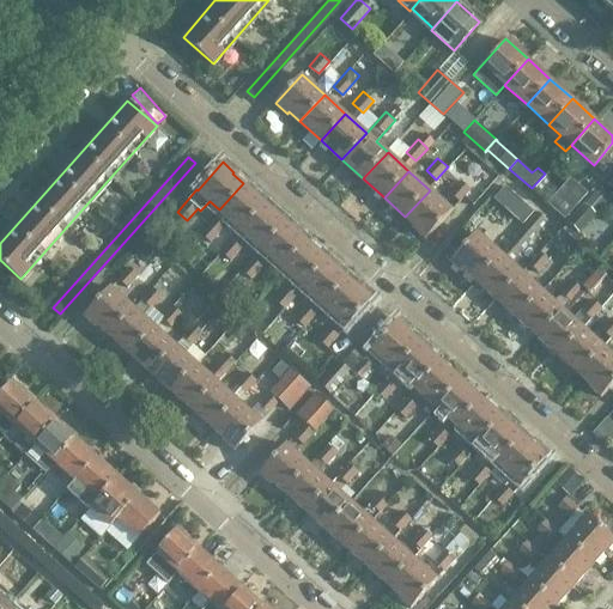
[(570,175),(546,201),(566,220),(583,202),(581,200),(588,192),(570,175)]
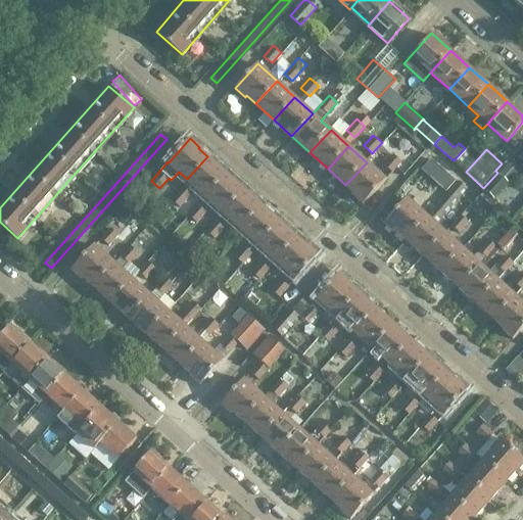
[(392,171),(401,160),(393,152),(384,163),(392,171)]
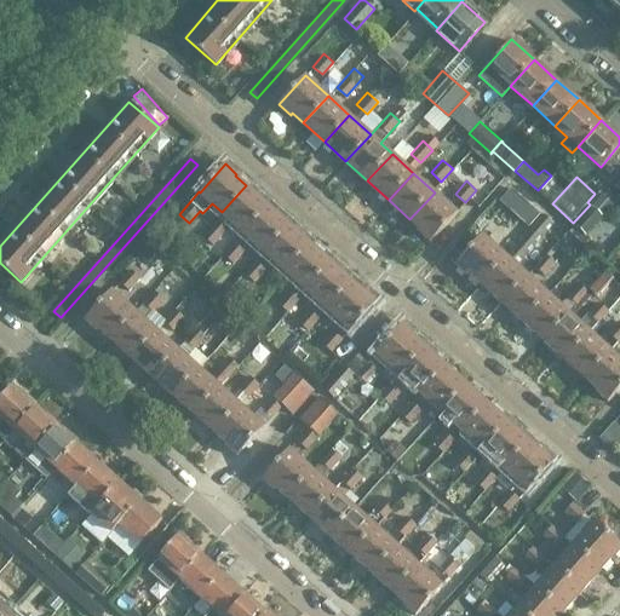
[(268,205),(246,185),(222,212),(202,235),(212,245),(233,222),(244,231),(268,205)]
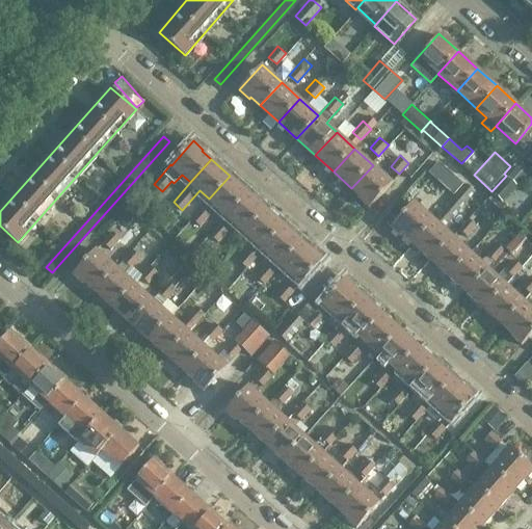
[(506,176),(491,191),(493,192),(488,197),(502,209),(507,203),(504,201),(517,185),(516,184),(530,170),(520,162),(508,177),(506,176)]
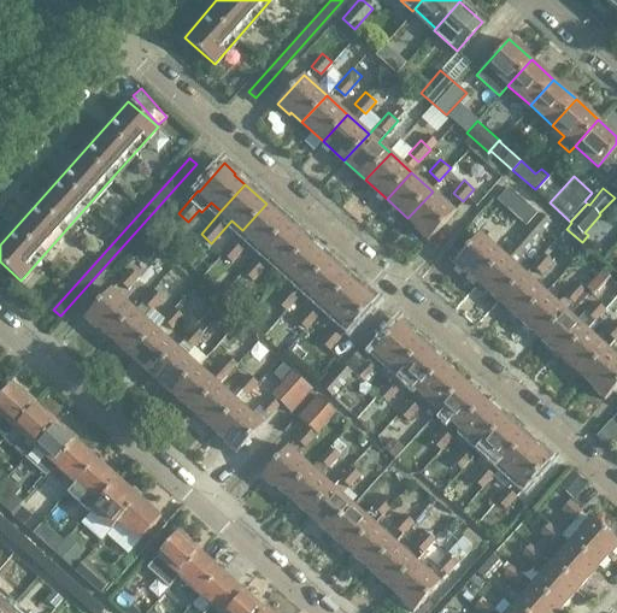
[(433,192),(407,218),(418,228),(417,229),(429,240),(454,211),(433,192)]
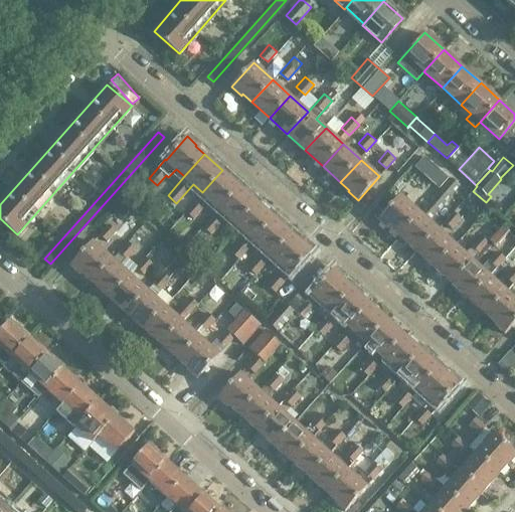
[(239,186),(222,170),(202,192),(219,208),(239,186)]
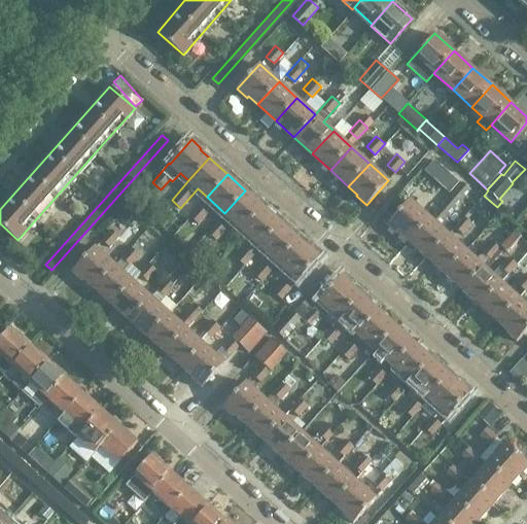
[(424,254),(445,232),(438,225),(470,188),(458,178),(426,215),(406,238),(424,254)]
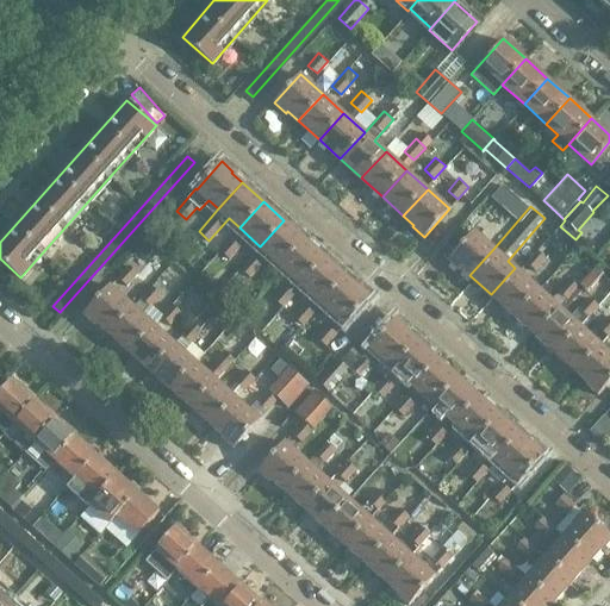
[(495,210),(484,222),(493,230),(503,218),(495,210)]
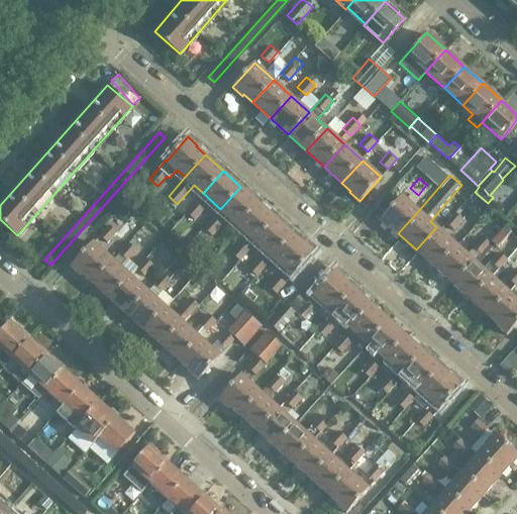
[(259,203),(240,187),(220,209),(238,225),(259,203)]
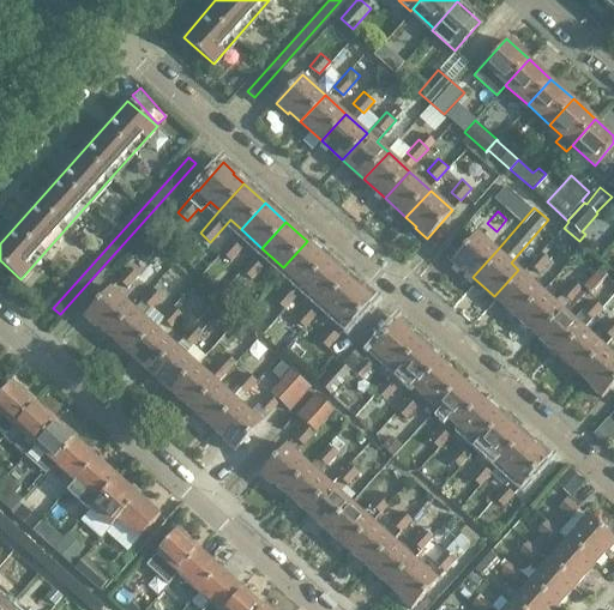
[(464,270),(473,277),(497,251),(477,233),(451,261),(462,272),(464,270)]
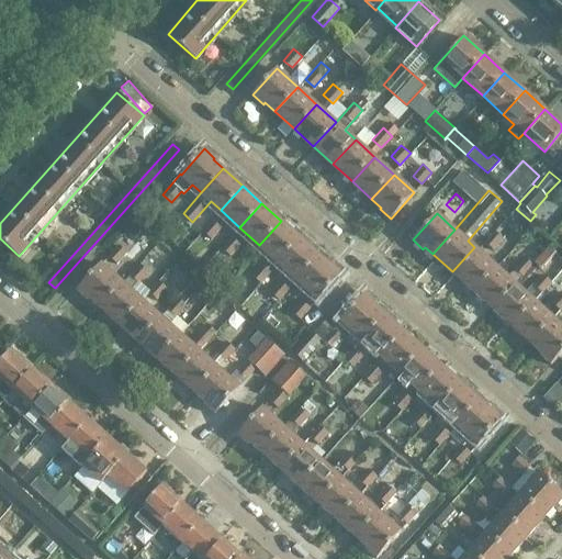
[(211,238),(222,226),(212,219),(201,230),(211,238)]
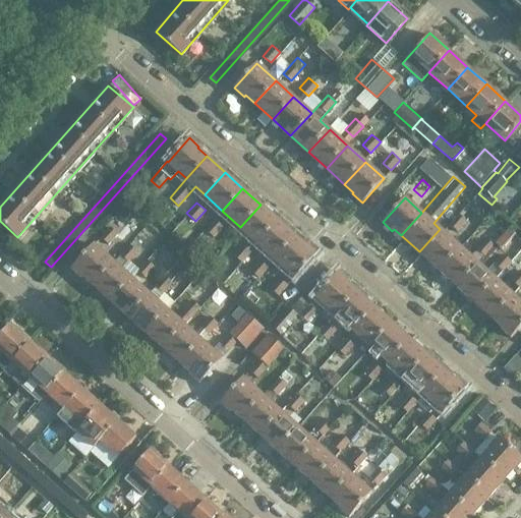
[(279,221),(261,205),(240,227),(258,243),(279,221)]
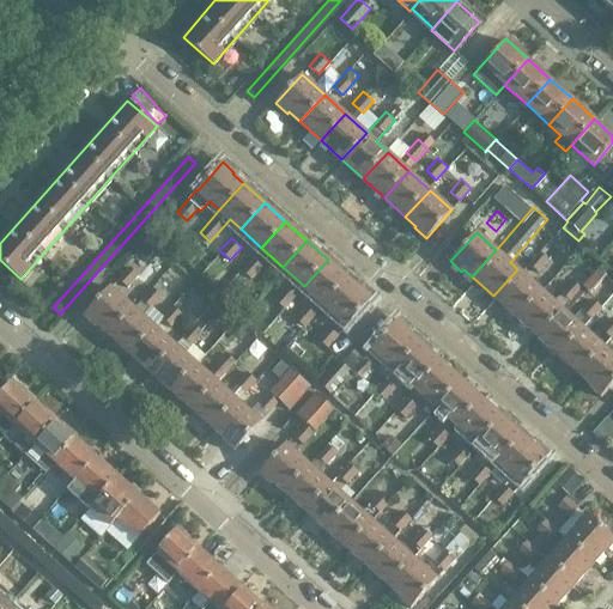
[(538,272),(550,259),(540,250),(528,262),(538,272)]
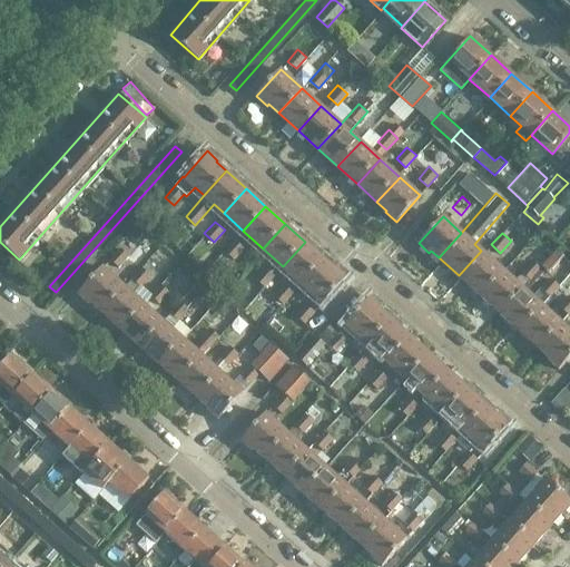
[(233,260),(244,247),(234,238),(224,251),(233,260)]
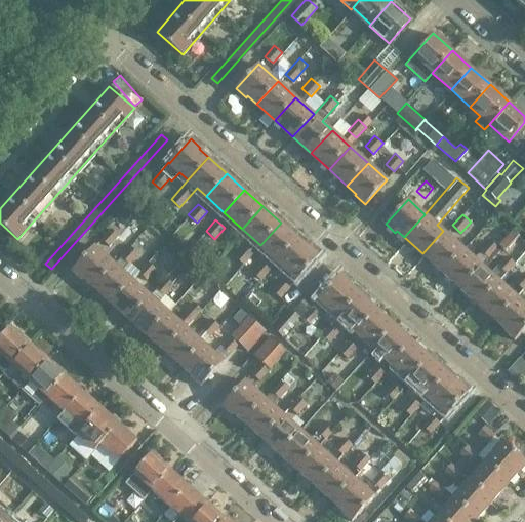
[(298,239),(281,223),(260,245),(278,263),(298,239)]
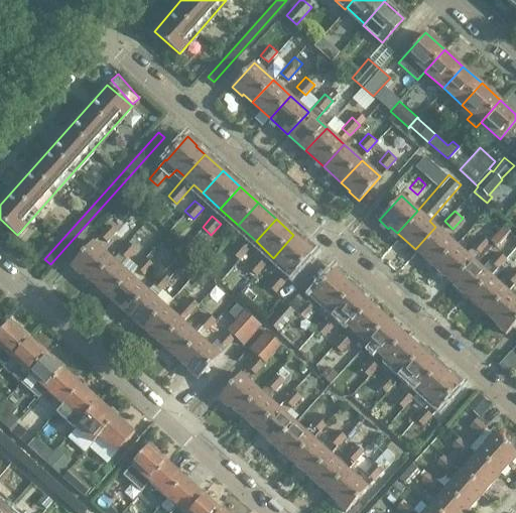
[(99,233),(107,241),(117,231),(108,223),(99,233)]
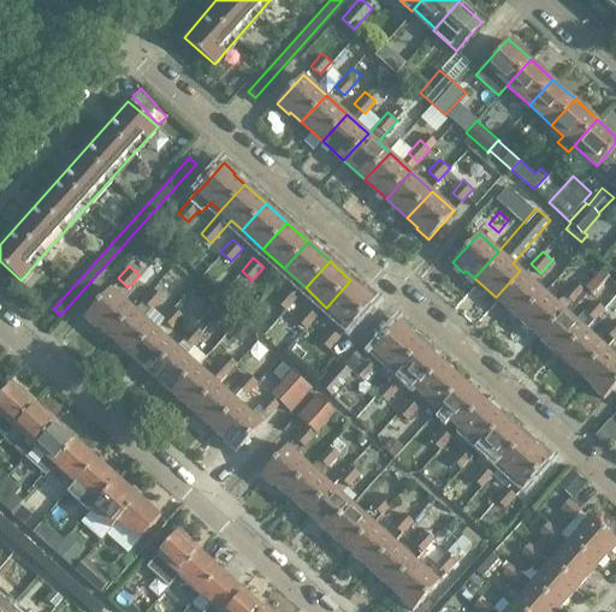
[(517,318),(542,290),(520,271),(496,297),(517,318)]
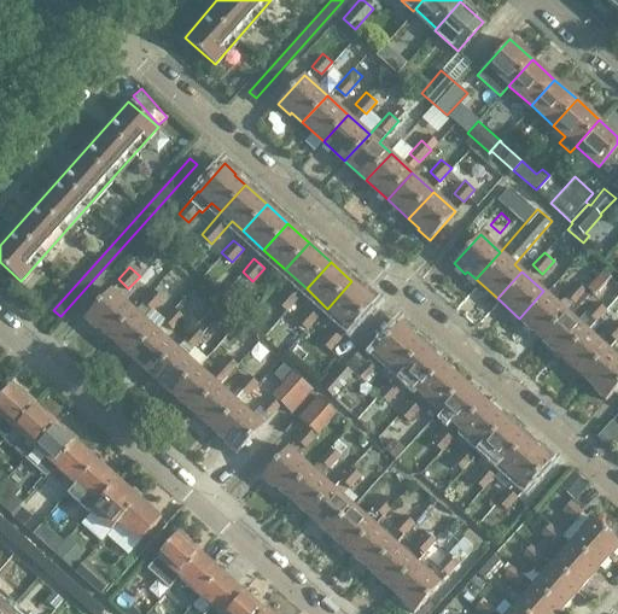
[(362,291),(351,281),(327,309),(350,328),(375,299),(365,290),(362,291)]
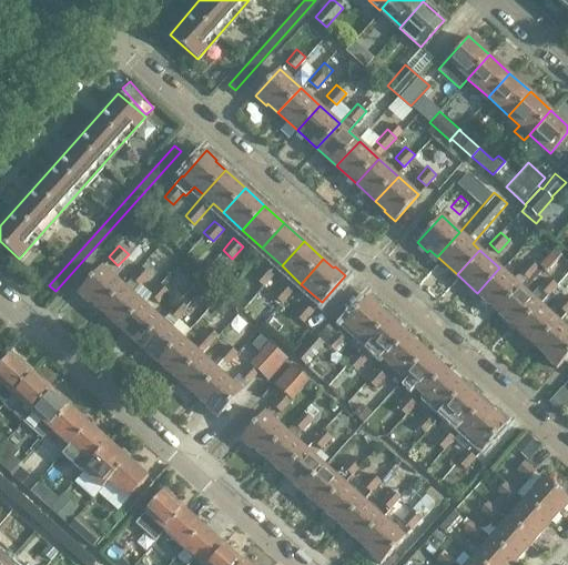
[(527,278),(538,265),(530,259),(520,271),(527,276),(527,278)]
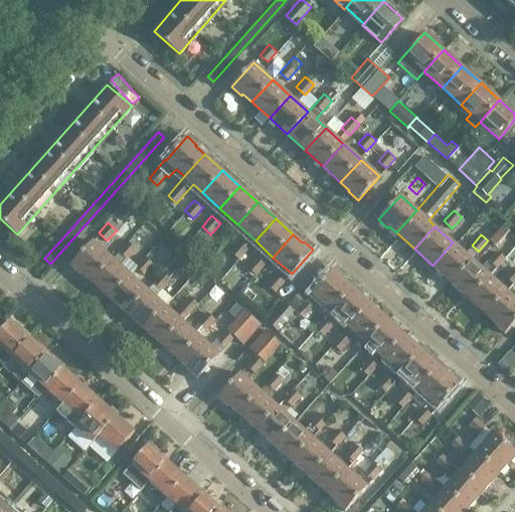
[(119,250),(127,259),(136,247),(128,239),(119,250)]
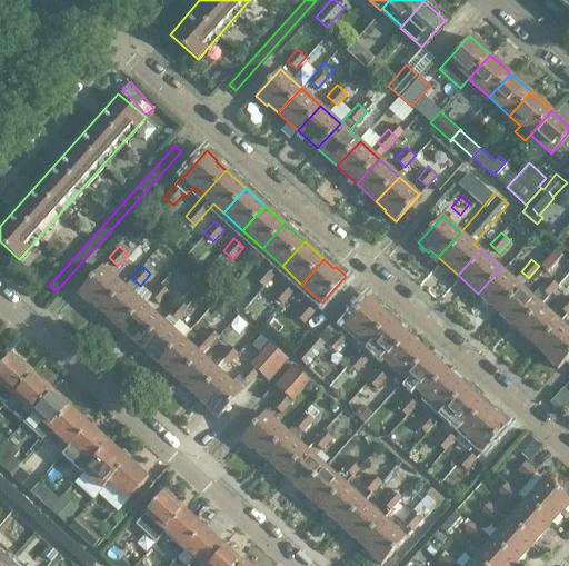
[(90,300),(100,310),(125,284),(103,266),(79,293),(89,301),(90,300)]
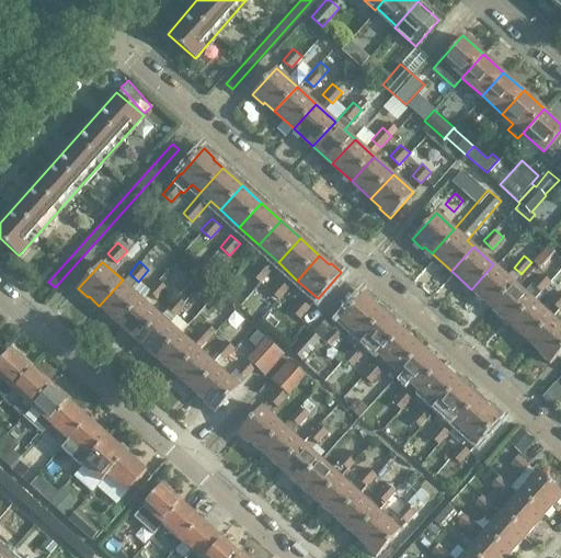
[(251,274),(260,283),(270,271),(261,262),(251,274)]
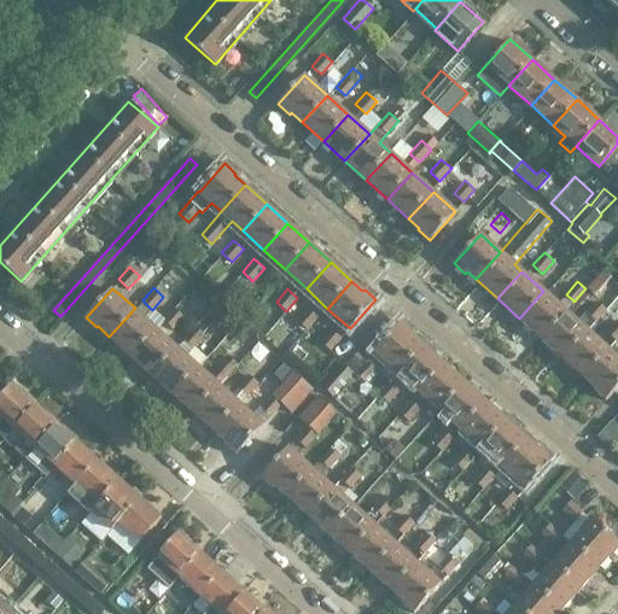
[(541,338),(565,310),(543,291),(519,319),(541,338)]
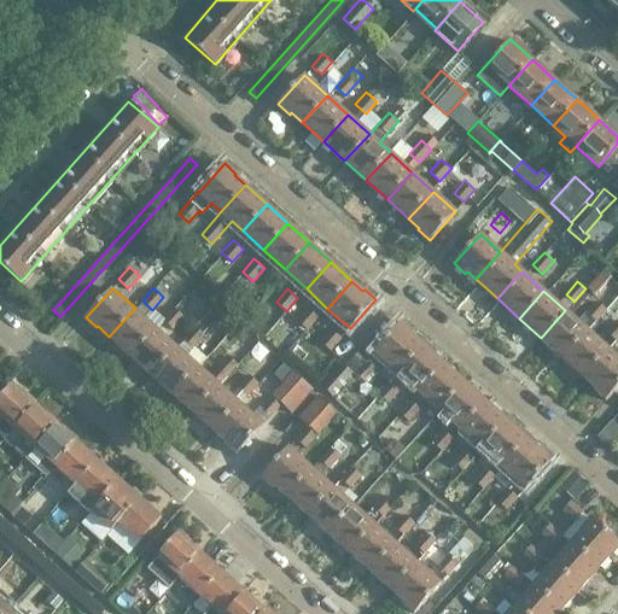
[(595,321),(607,308),(598,299),(586,313),(595,321)]
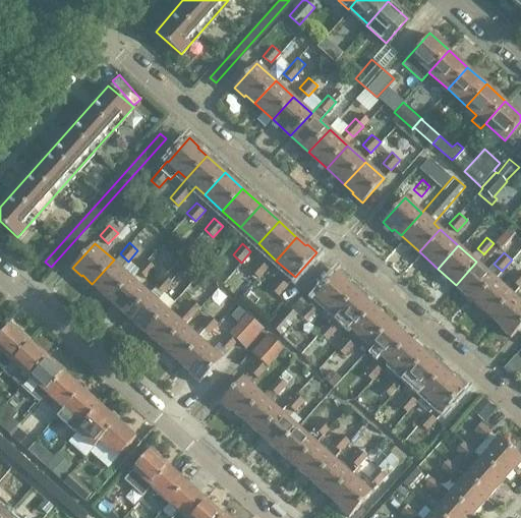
[(131,276),(110,299),(128,315),(150,292),(156,285),(163,292),(173,281),(164,274),(156,283),(147,275),(155,266),(147,257),(130,275),(131,276)]
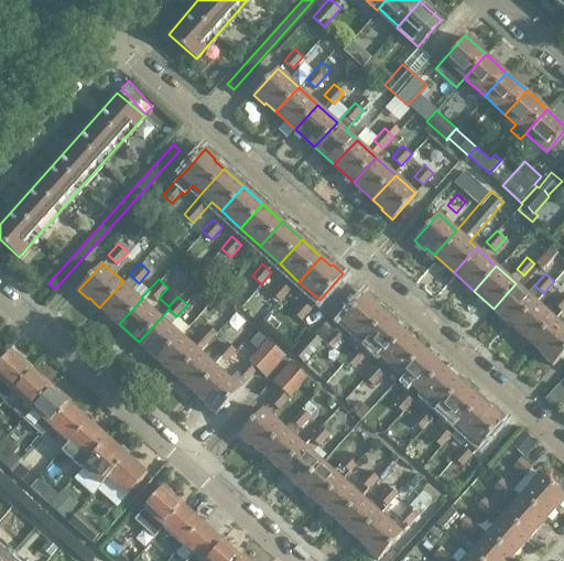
[(280,301),(290,289),(281,280),(270,292),(280,301)]
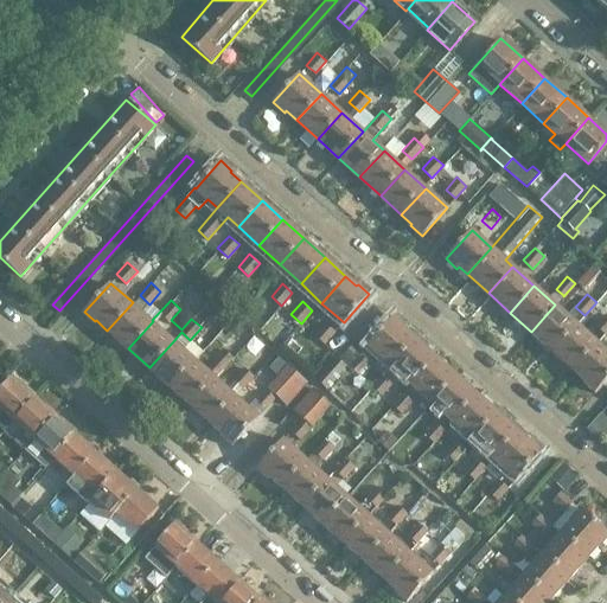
[(133,302),(107,331),(128,348),(153,321),(152,320),(133,302)]
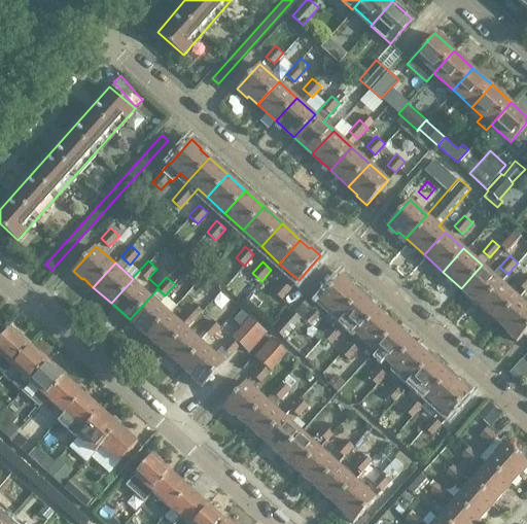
[(480,305),(501,282),(482,265),(461,288),(480,305)]
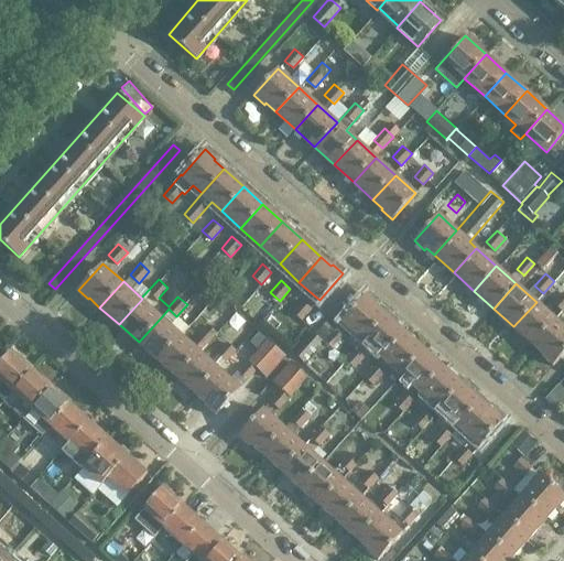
[(562,310),(563,308),(563,291),(553,302),(562,310)]
